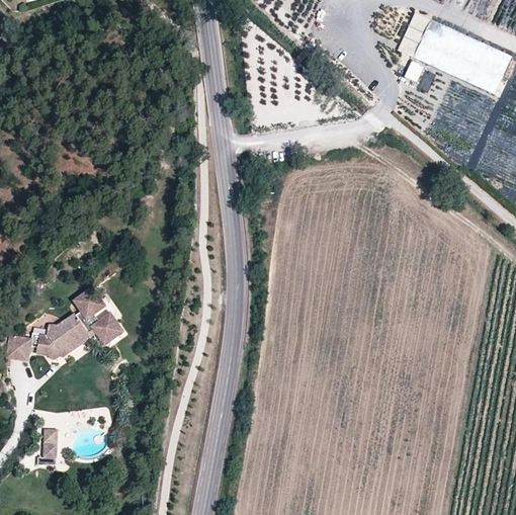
[(431,18),(415,11),(400,40),(399,45),(397,47),(397,49),(400,50),(413,57),(422,38),(431,18)]
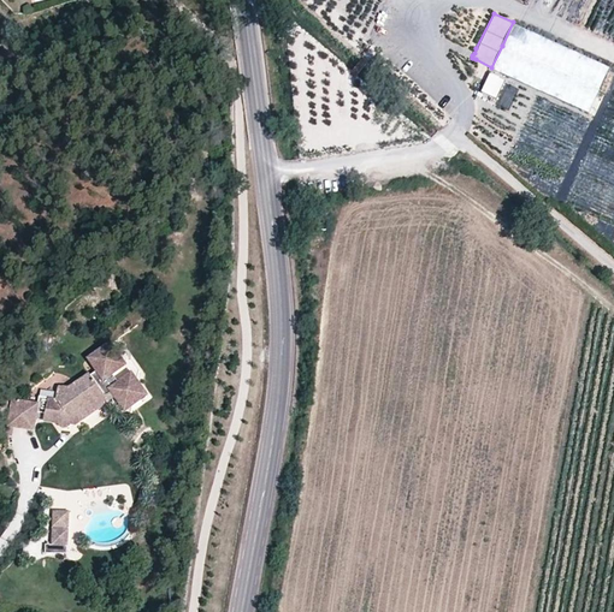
[(503,79),(489,72),(480,90),(496,97),(503,79)]
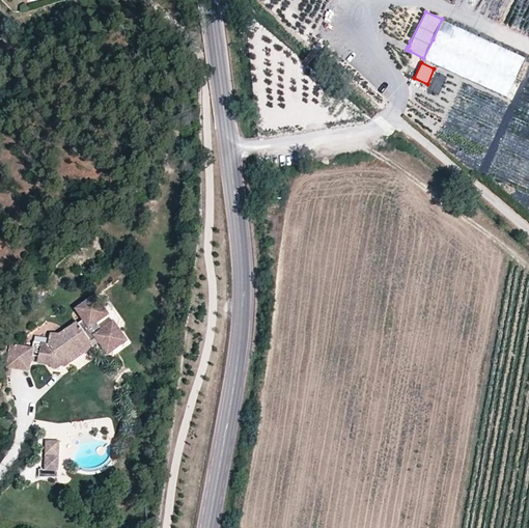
[(112,316),(96,294),(83,302),(81,317),(91,331),(87,334),(77,321),(64,329),(64,333),(61,335),(59,332),(50,332),(48,343),(35,342),(34,348),(10,342),(5,366),(28,371),(32,356),(38,357),(39,357),(42,361),(47,363),(47,366),(46,368),(53,370),(57,361),(61,359),(66,356),(68,358),(78,352),(78,348),(93,337),(95,339),(96,338),(100,341),(104,348),(113,350),(121,343),(123,334),(114,337),(109,330),(112,316)]
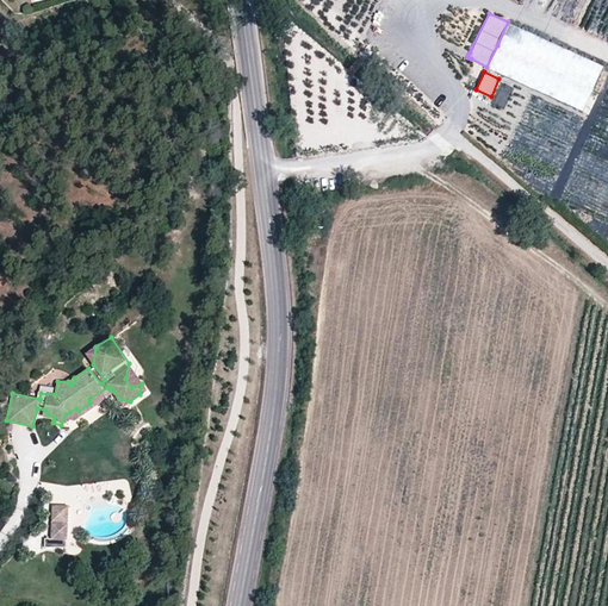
[(134,361),(129,363),(125,379),(131,387),(142,383),(146,379),(134,361)]
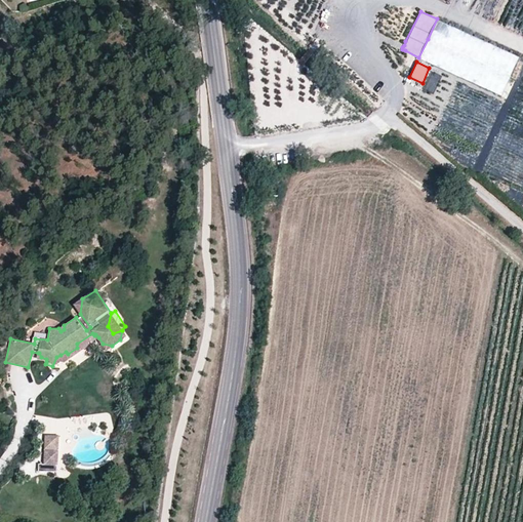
[(65,361),(98,337),(95,334),(94,335),(92,333),(77,344),(77,348),(68,354),(66,352),(61,355),(65,361)]
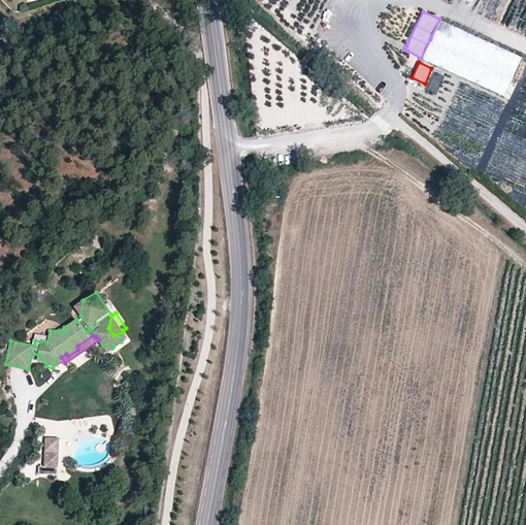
[(37,362),(46,364),(46,361),(41,359),(39,355),(38,355),(37,362)]
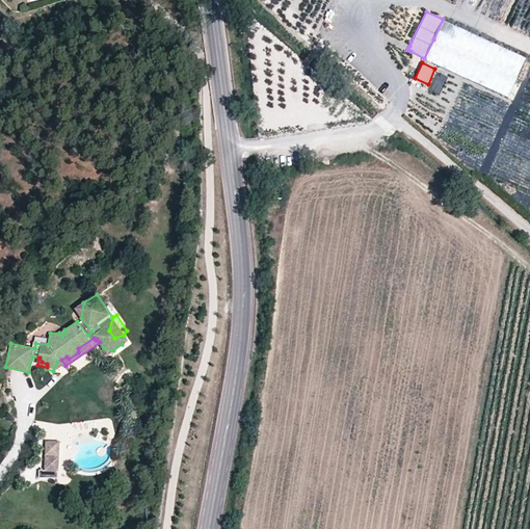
[(57,441),(45,441),(44,468),(56,469),(57,441)]
